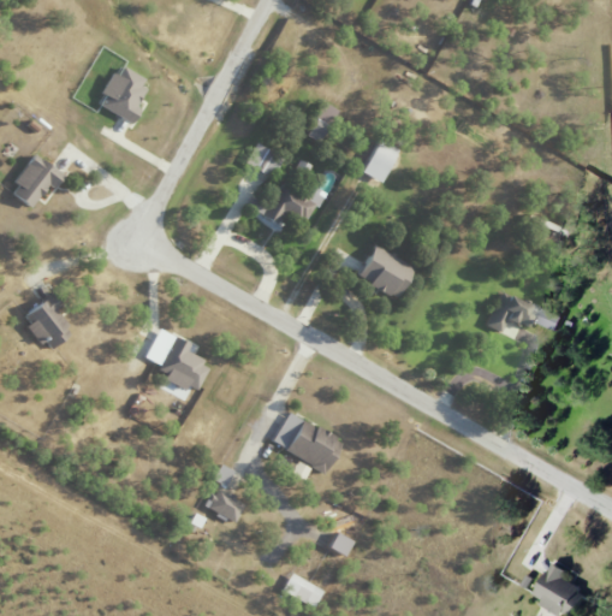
[(152,82),(119,64),(102,94),(106,96),(101,105),(130,120),(152,82)]
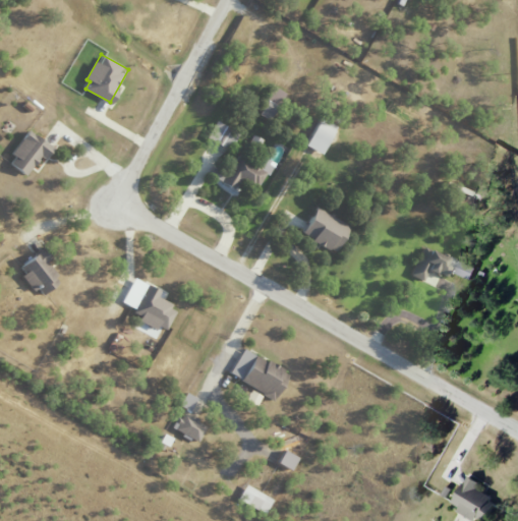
[(287,93),(274,85),(262,110),(274,116),(287,93)]
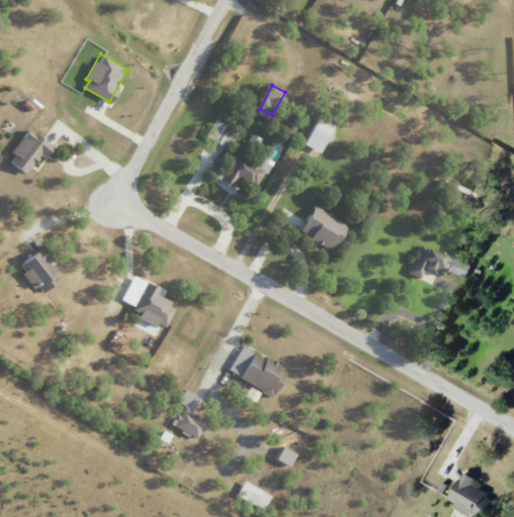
[(306,145),(322,152),(334,124),(317,117),(306,145)]
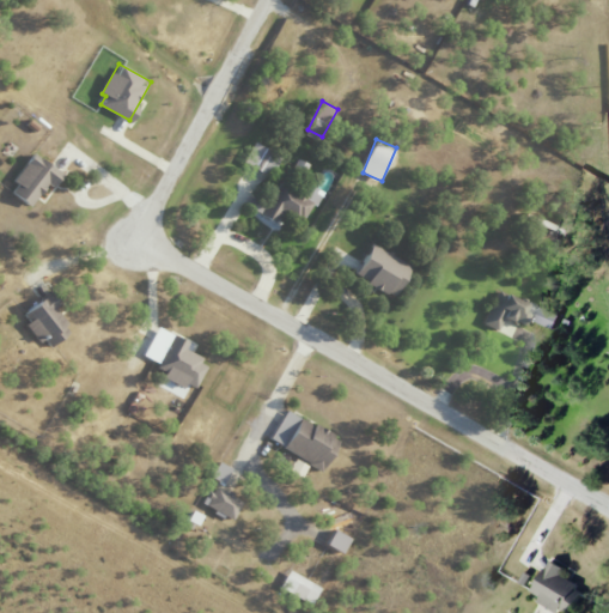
[(275,176),(284,155),(255,143),(245,164),(275,176)]
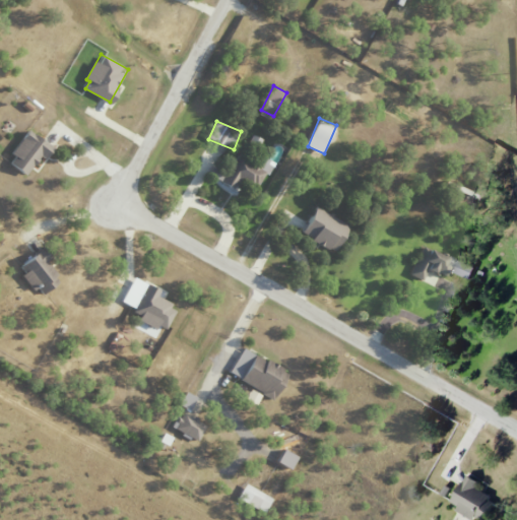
[(54,146),(29,130),(8,163),(28,176),(42,155),(46,157),(54,146)]
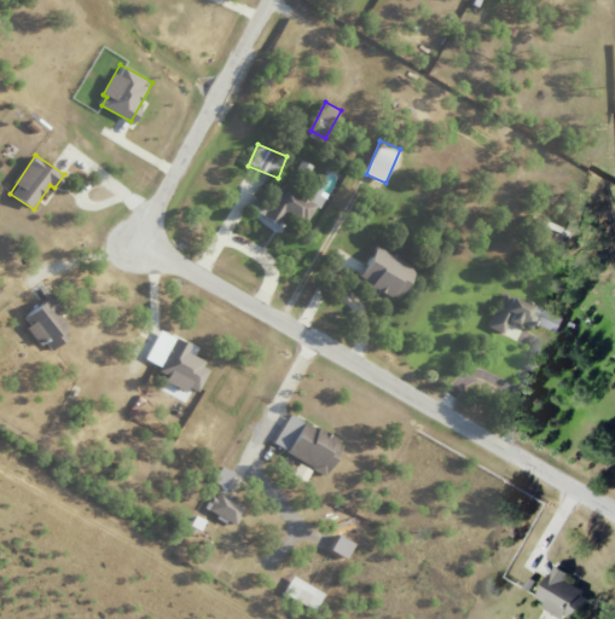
[(359,279),(400,299),(416,266),(375,247),(359,279)]
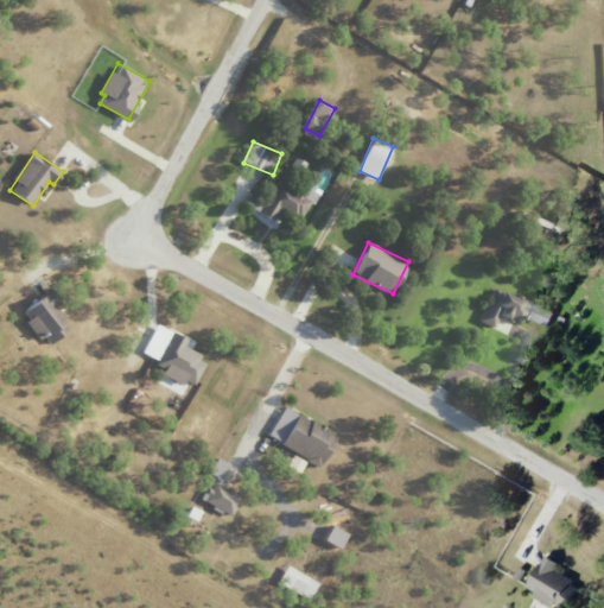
[(483,322),(496,327),(500,316),(517,323),(520,314),(554,327),(559,312),(495,289),(483,322)]
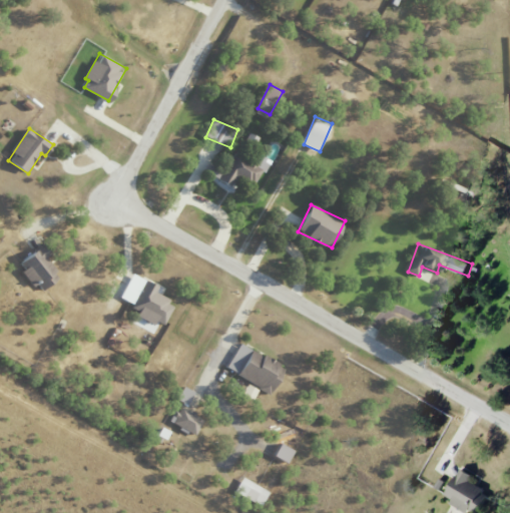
[(32,284),(37,281),(42,289),(61,278),(49,257),(52,254),(46,244),(19,261),(32,284)]
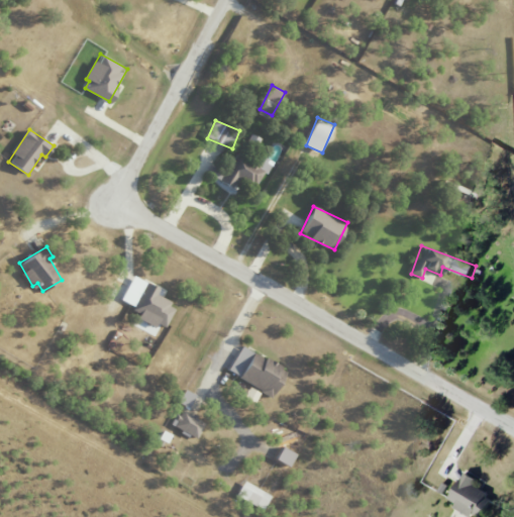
[(123,302),(142,310),(138,319),(157,327),(158,323),(168,327),(177,305),(158,296),(161,288),(134,277),(123,302)]
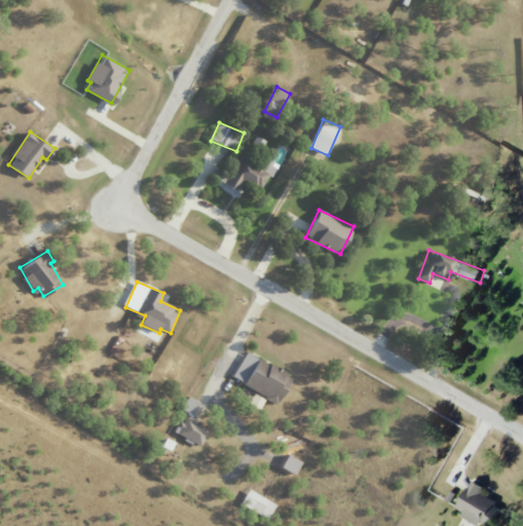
[(292,376),(248,351),(233,378),(277,403),(292,376)]
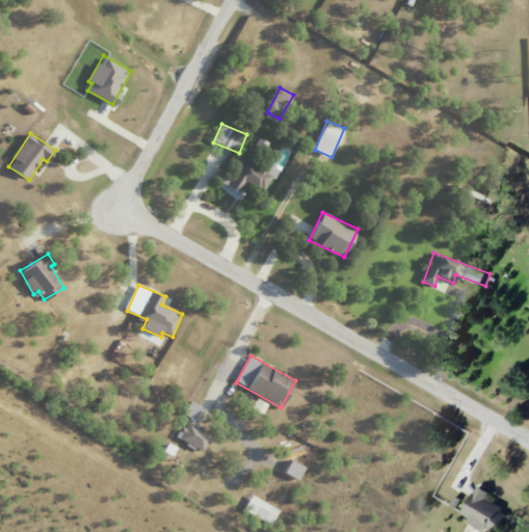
[(204,406),(192,401),(186,415),(197,420),(204,406)]
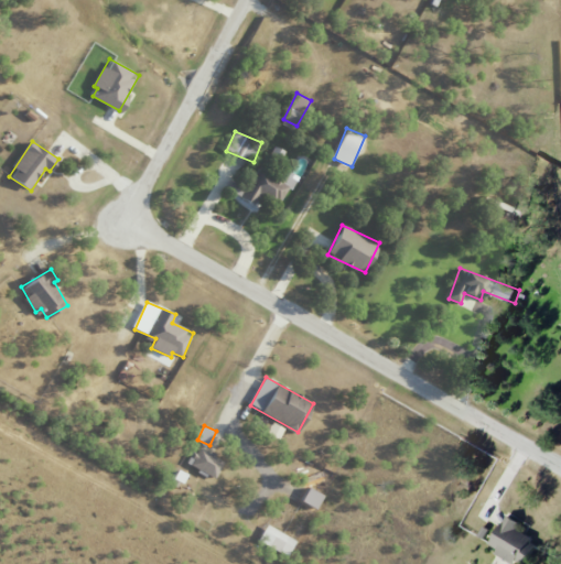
[(226,461),(201,447),(192,464),(217,478),(226,461)]
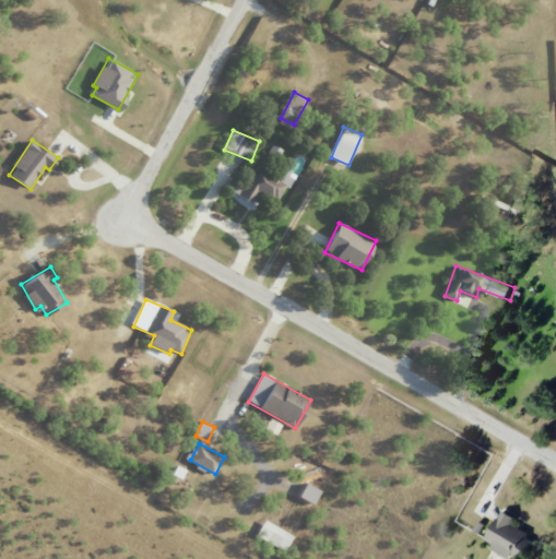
[(314,504),(319,489),(305,484),(298,498),(314,504)]
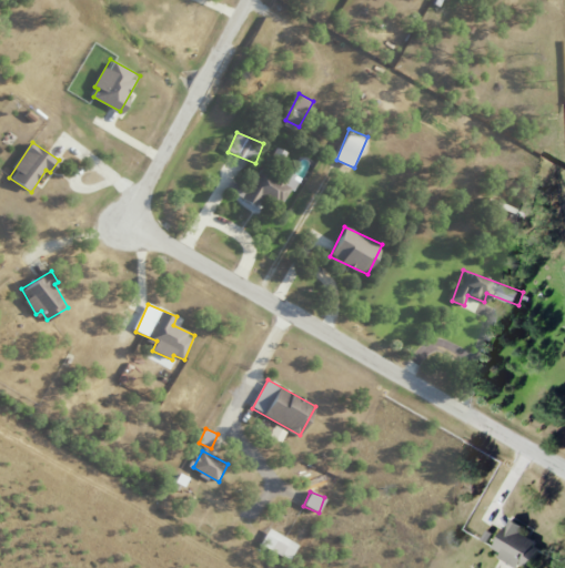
[(494,550),(524,567),(530,567),(543,546),(527,537),(532,529),(513,519),(494,550)]
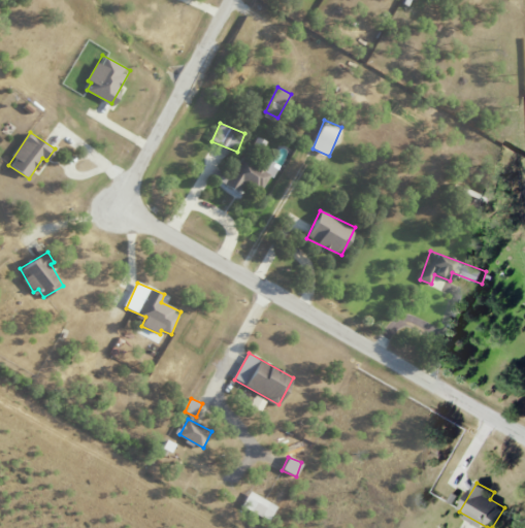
[(272,520),(279,505),(250,492),(242,507),(272,520)]
